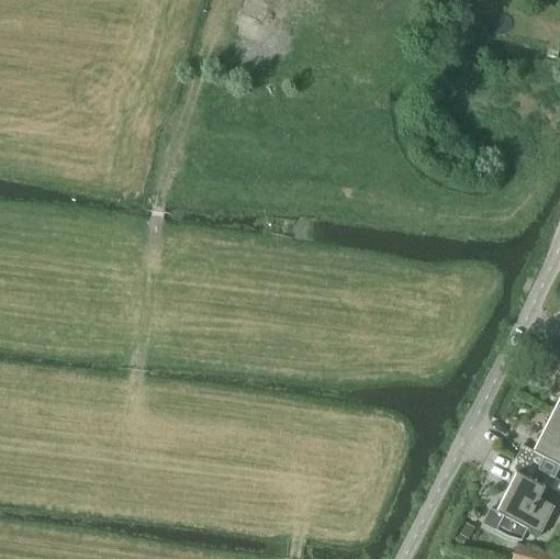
[(524,443),(517,455),(552,473),(556,476),(559,468),(559,414),(555,412),(535,448),(524,443)]
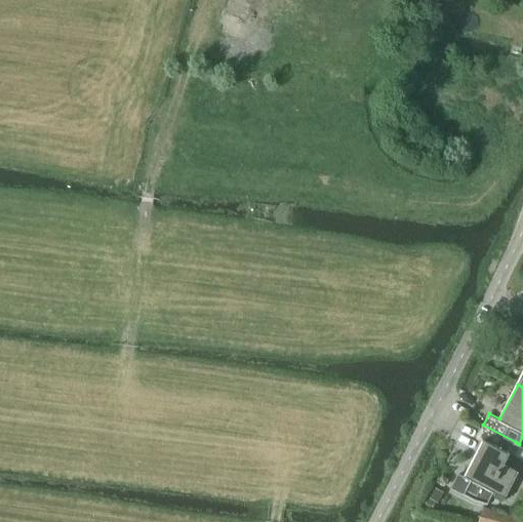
[(458,472),(451,487),(475,499),(487,503),(493,491),(503,496),(517,470),(503,463),(508,452),(510,453),(511,452),(516,442),(483,425),(477,436),(484,440),(466,475),(458,472)]
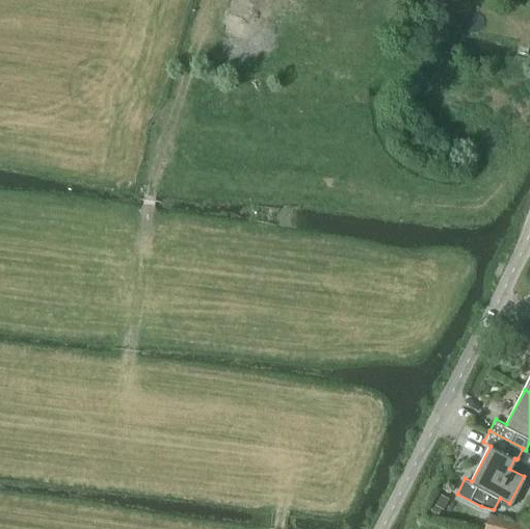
[(440,494),(433,505),(441,508),(443,509),(448,499),(440,494)]
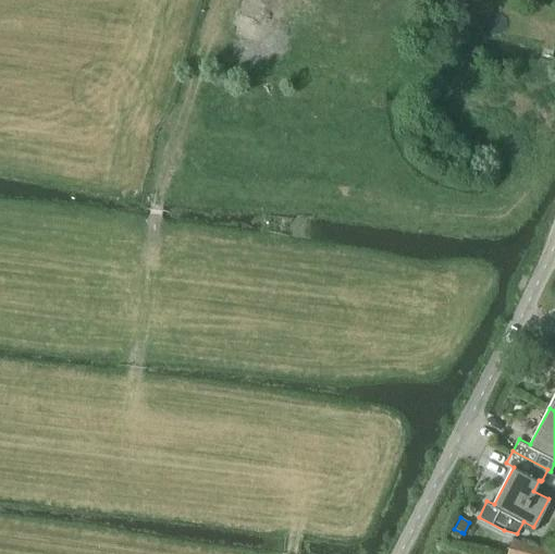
[(454,529),(449,537),(457,540),(461,532),(454,529)]
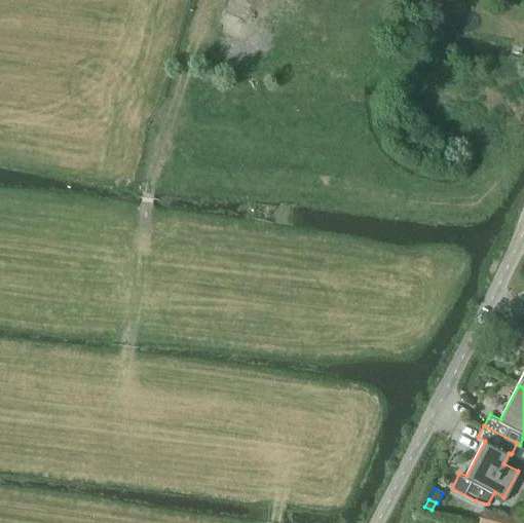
[(485,509),(480,522),(522,522),(523,520),(523,519),(485,509)]
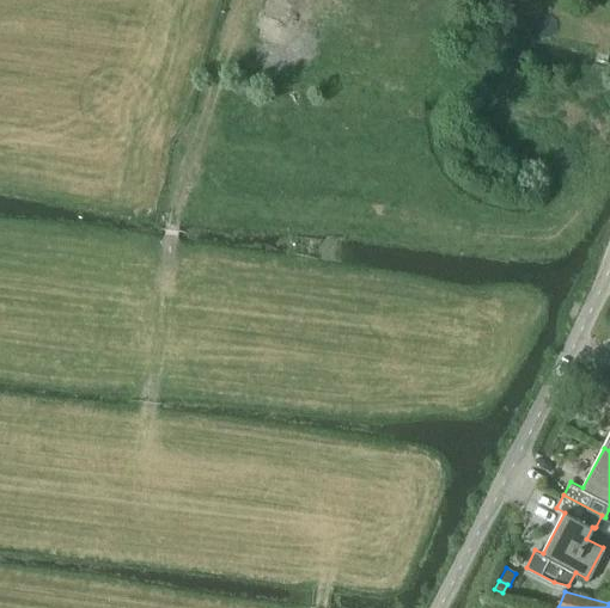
All buildings are outlined.
